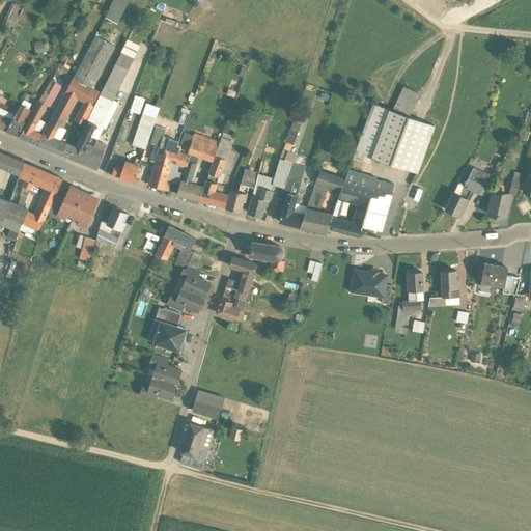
[(117,23),(128,0),(112,0),(105,17),(117,23)]
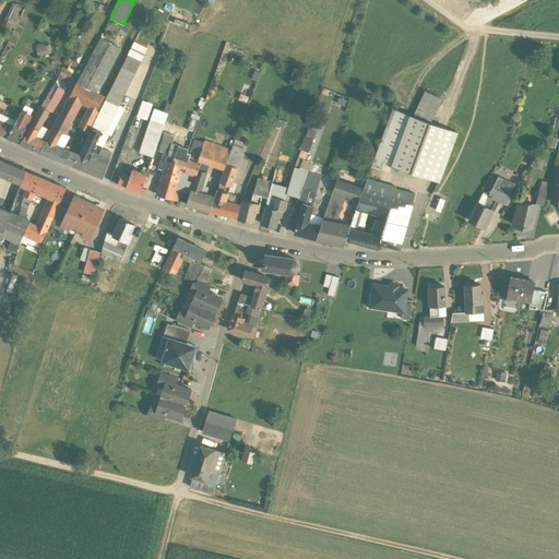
[(15,6),(8,21),(16,25),(24,10),(15,6)]
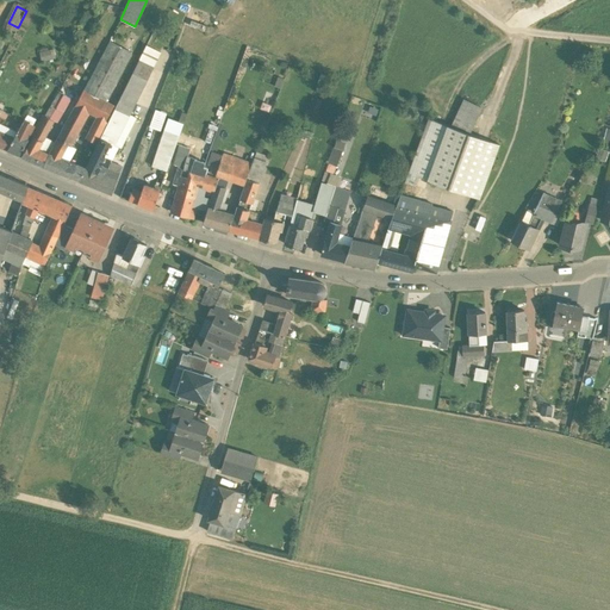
[(18,27),(8,23),(5,30),(14,35),(18,27)]
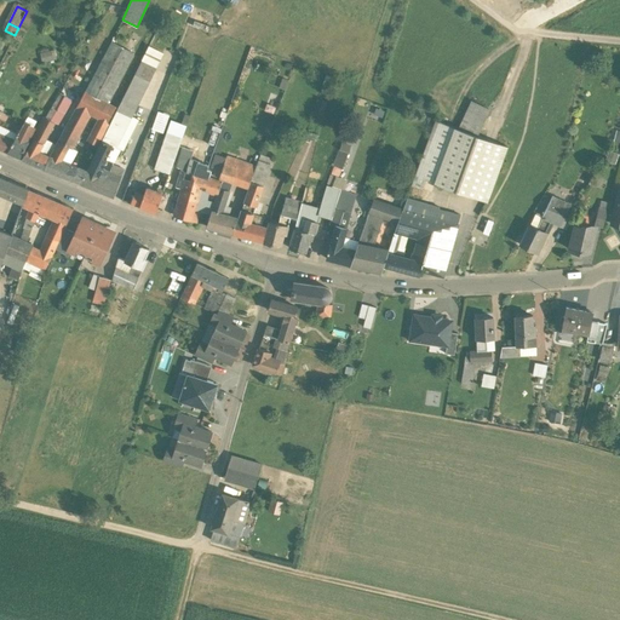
[(108,104),(135,53),(112,41),(85,92),(108,104)]
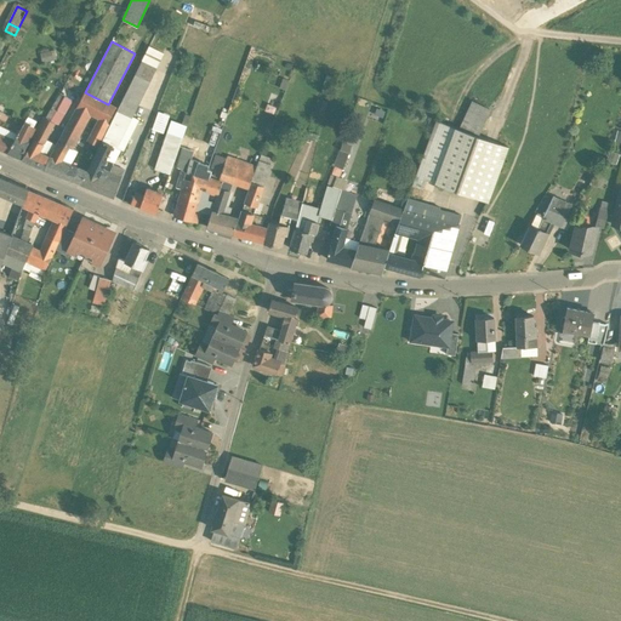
[(163,53),(149,46),(135,74),(151,81),(157,68),(155,68),(163,53)]
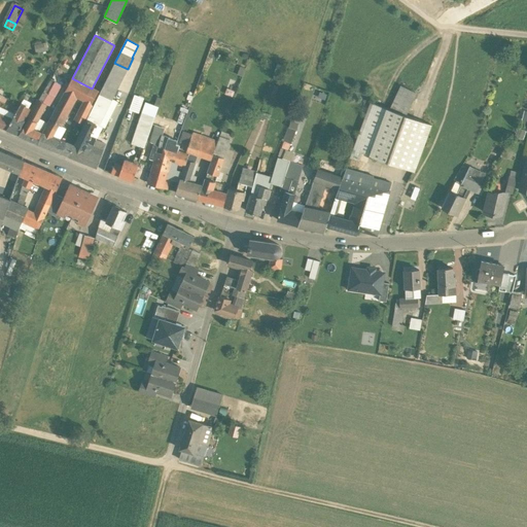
[(45,54),(44,44),(36,45),(37,55),(45,54)]
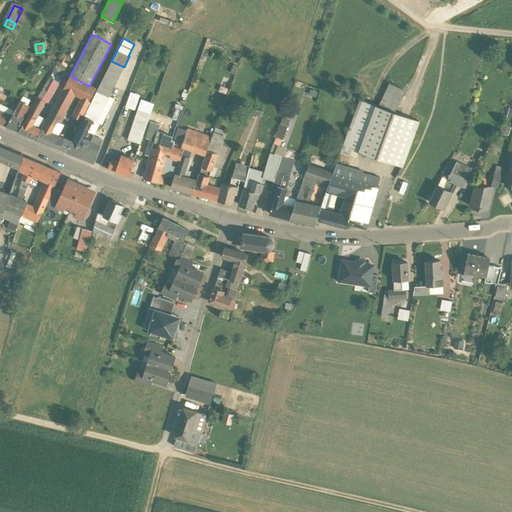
[(124,67),(111,61),(97,91),(109,97),(124,67)]
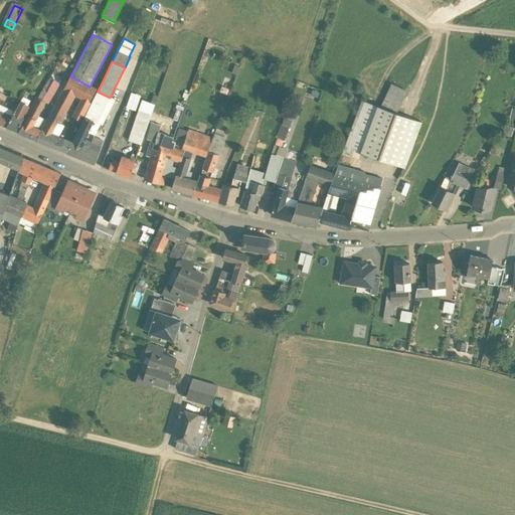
[(140,69),(136,76),(142,79),(148,64),(144,62),(141,69),(140,69)]
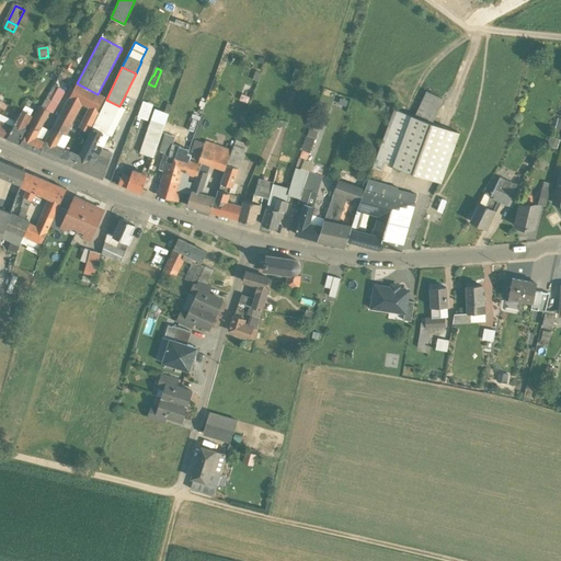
[(58,88),(46,109),(49,111),(55,114),(57,111),(55,110),(68,86),(57,79),(54,84),(58,88)]
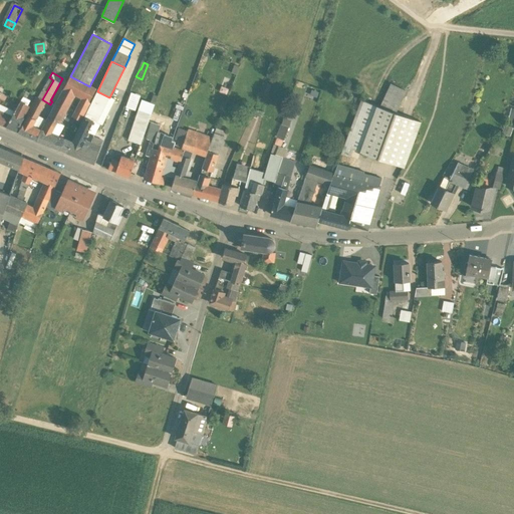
[(89,86),(70,76),(64,87),(64,88),(74,93),(82,97),(89,101),(95,89),(89,86)]
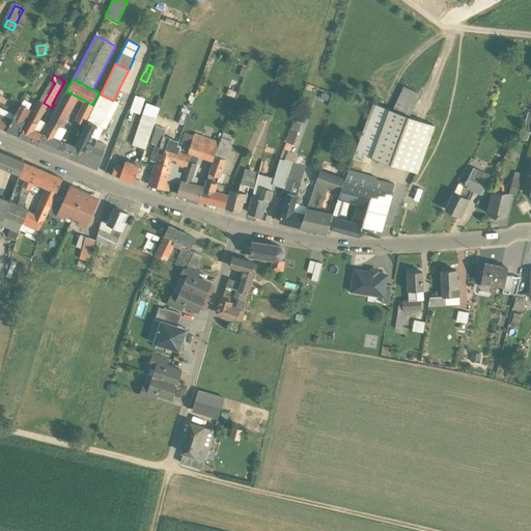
[(418,93),(403,87),(392,110),(408,116),(418,93)]
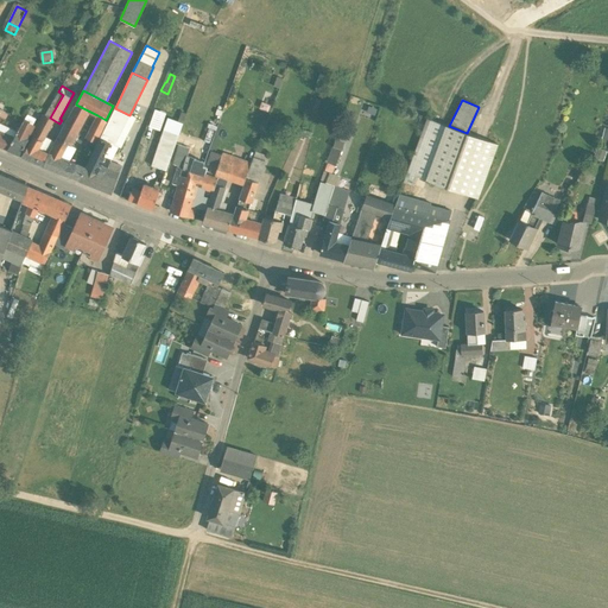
[(76,105),(57,139),(67,144),(69,145),(88,111),(76,105)]
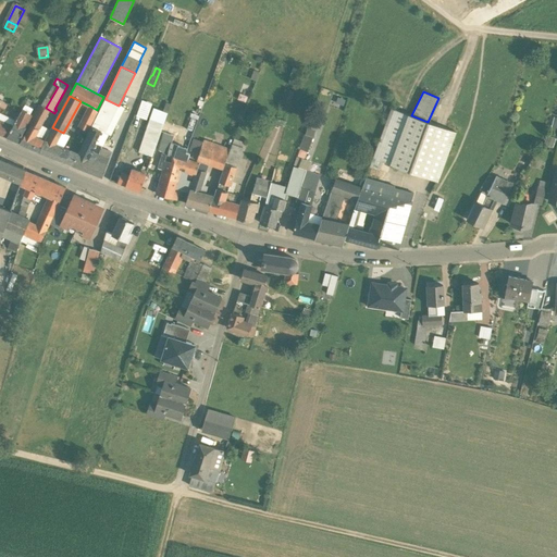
[(119,106),(106,99),(91,127),(101,131),(104,133),(119,106)]
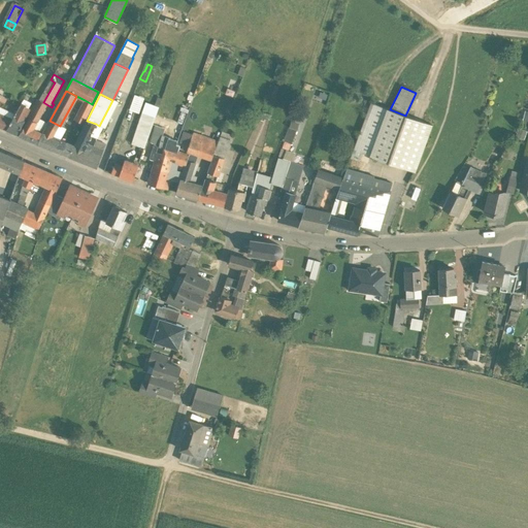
[(38,100),(29,118),(37,123),(46,104),(38,100)]
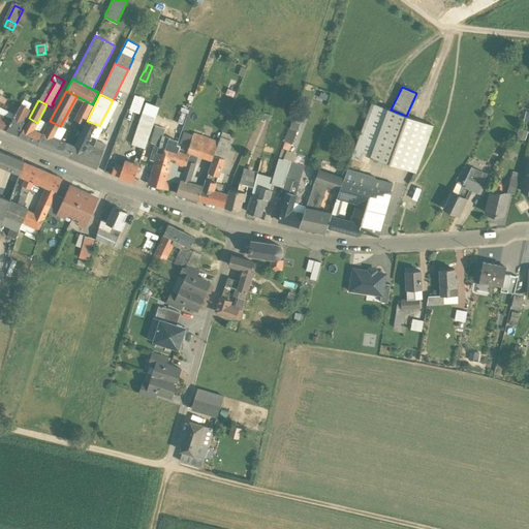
[(92,104),(85,100),(81,107),(89,113),(93,104),(92,104)]
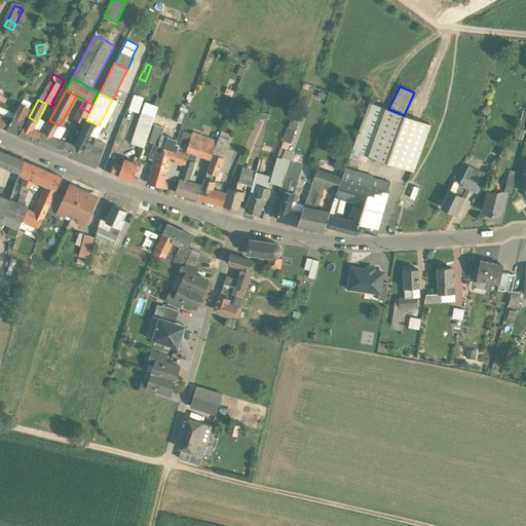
[(370,102),(352,148),(362,152),(369,154),(386,108),(370,102)]
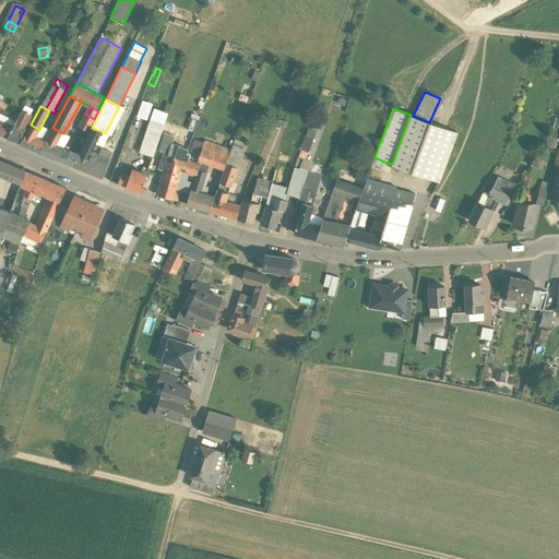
[(139,152),(153,156),(168,114),(154,109),(139,152)]
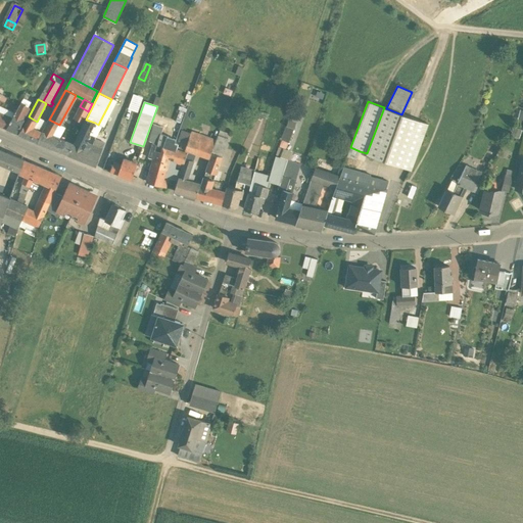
[(88,111),(80,106),(74,119),(82,123),(88,111)]
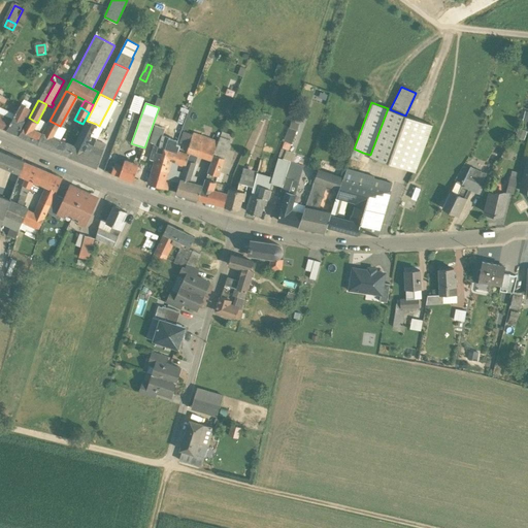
[(388,108),(370,155),(415,171),(432,125),(405,116),(390,109),(388,108)]
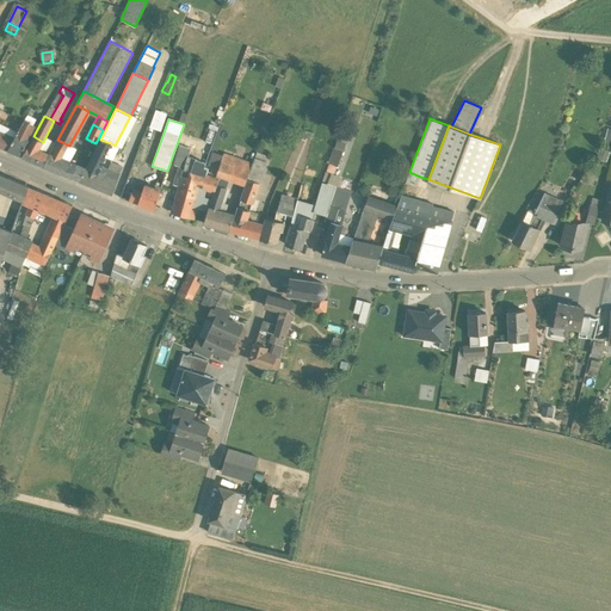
[(17,133),(12,130),(7,137),(13,140),(17,133)]
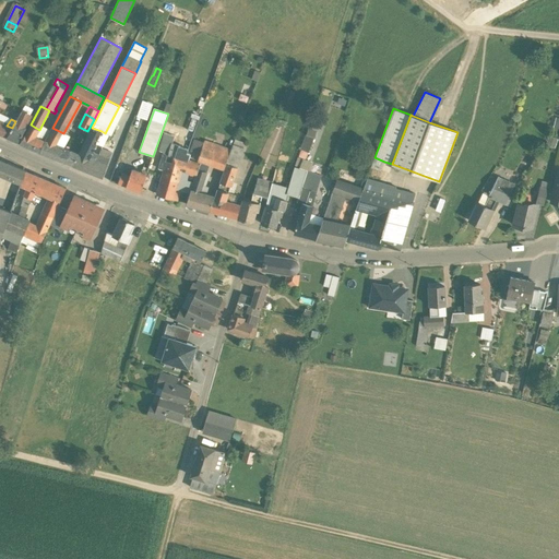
[(7,126),(0,121),(0,133),(7,138),(12,128),(7,126)]
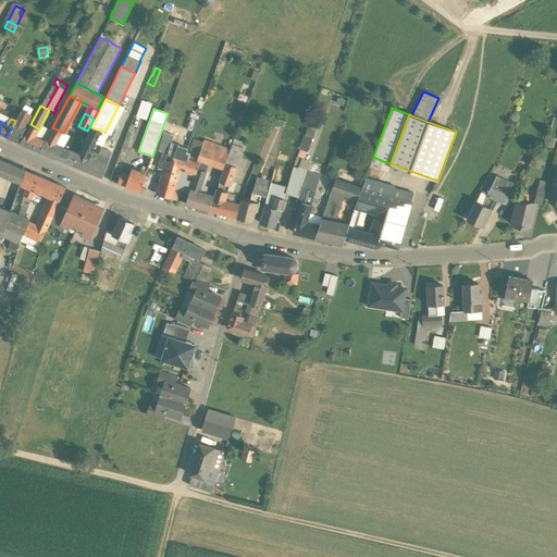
[(15,121),(12,127),(7,137),(19,141),(27,126),(15,121)]
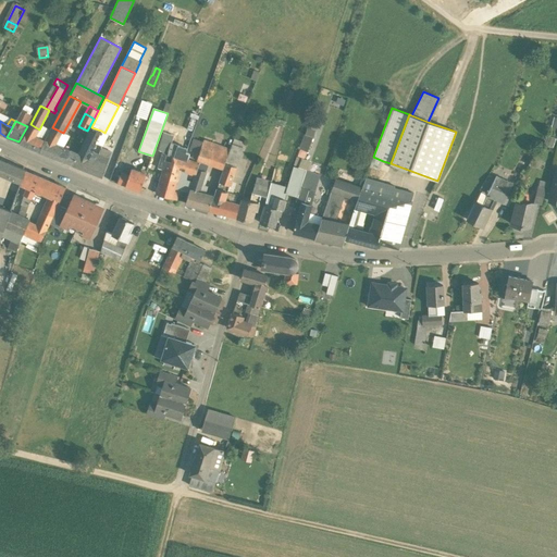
[(39,130),(31,124),(20,143),(34,149),(39,151),(45,141),(44,140),(50,130),(45,126),(42,131),(39,130)]
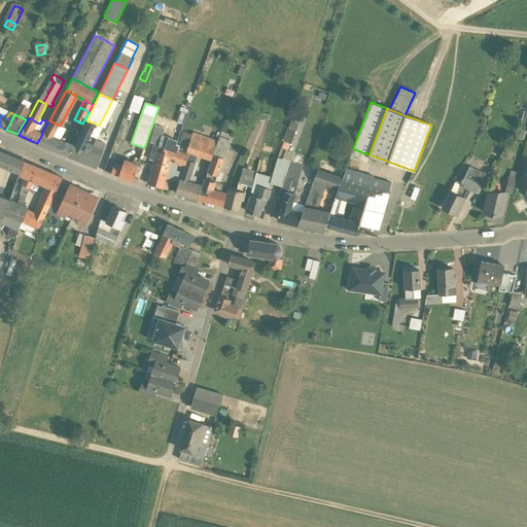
[(49,120),(43,133),(42,132),(42,134),(37,143),(68,156),(73,147),(51,137),(58,125),(49,120)]
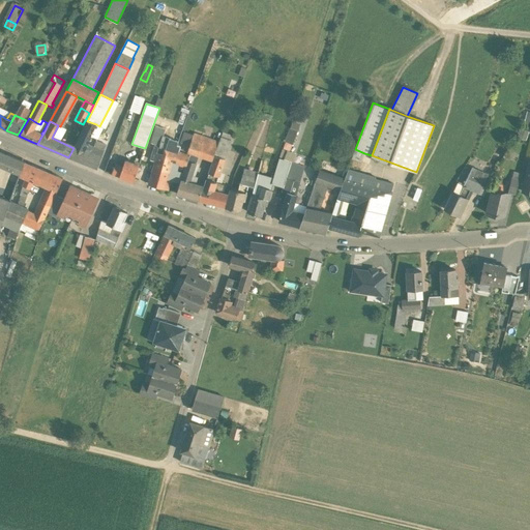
[(96,124),(87,121),(87,122),(76,145),(75,145),(68,157),(97,170),(97,169),(104,151),(91,147),(91,146),(87,145),(91,137),(90,137),(96,124)]
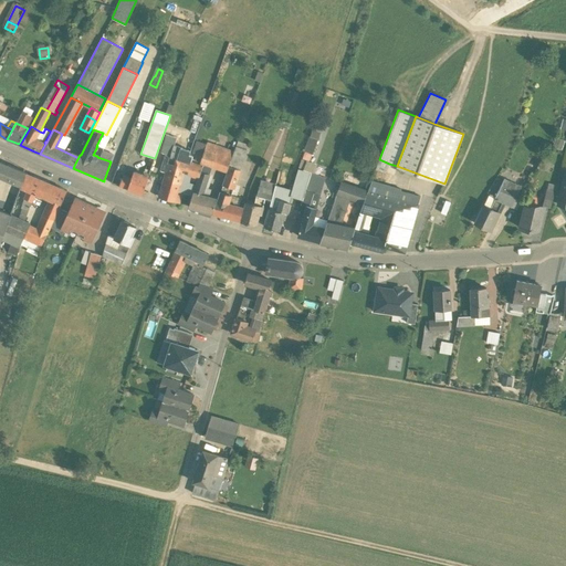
[(103,133),(96,146),(97,146),(93,155),(97,156),(97,157),(111,161),(114,156),(103,152),(109,136),(106,135),(103,133)]
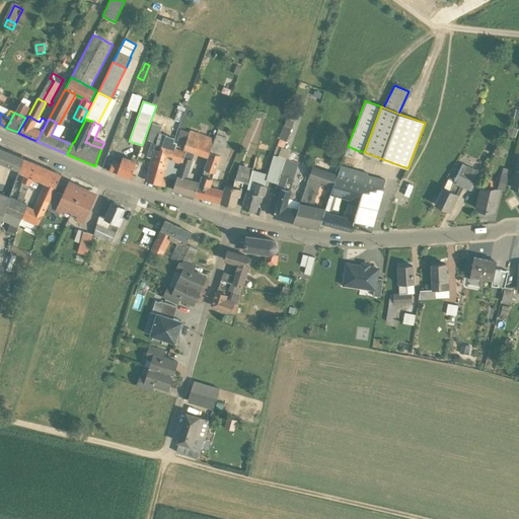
[(162,127),(152,124),(148,140),(152,141),(156,143),(159,134),(162,127)]
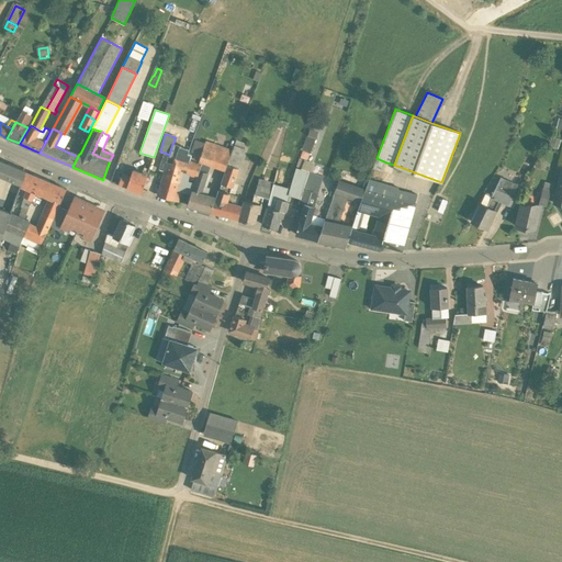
[(307,136),(303,149),(296,167),(312,172),(315,164),(308,160),(311,153),(316,138),(307,136)]
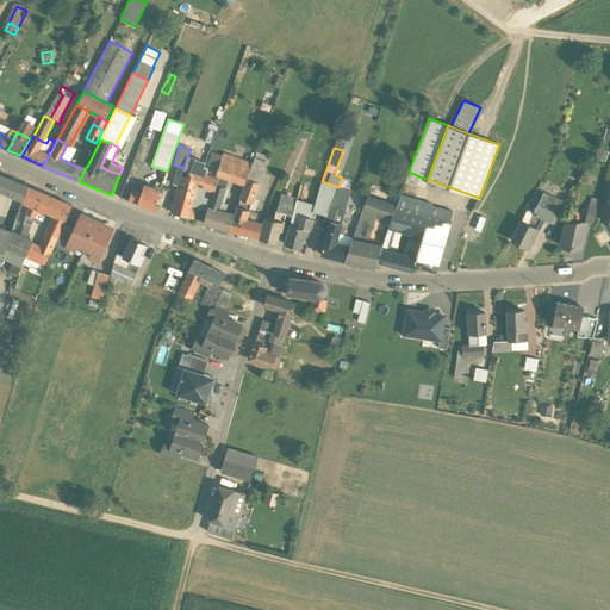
[(231,156),(223,154),(217,172),(216,175),(244,185),(253,163),(231,156)]
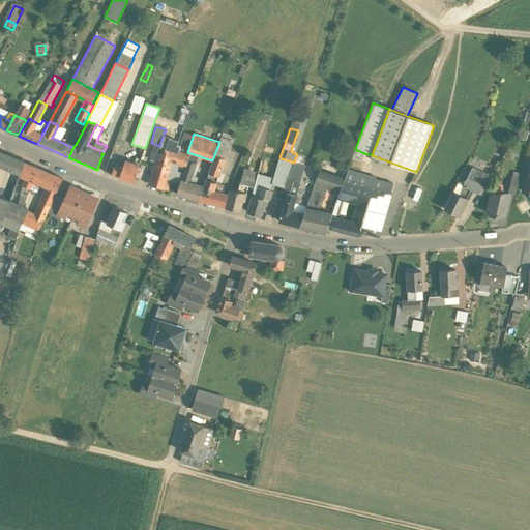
[(159,146),(158,149),(165,150),(169,139),(163,137),(159,146)]
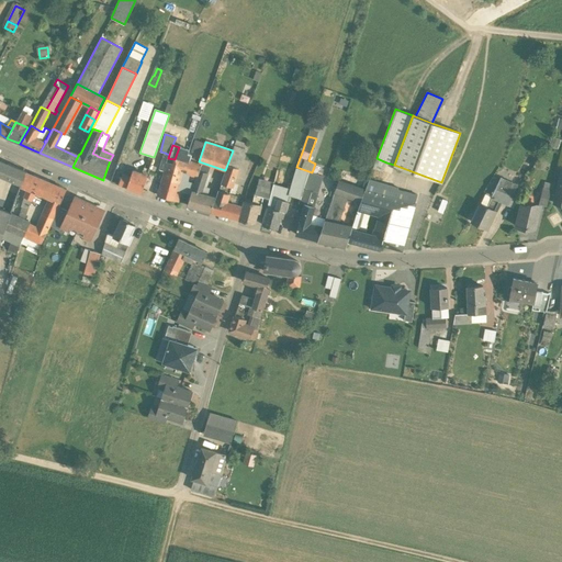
[(175,159),(168,158),(169,155),(165,153),(163,160),(167,161),(165,171),(163,178),(158,195),(179,202),(181,191),(190,194),(192,183),(187,182),(189,177),(188,177),(189,175),(197,177),(197,178),(200,170),(201,166),(198,165),(189,161),(191,156),(188,155),(189,150),(179,147),(175,159)]
